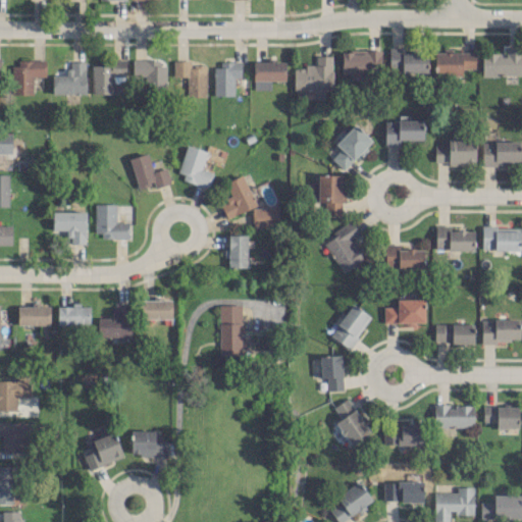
[(520,47),(502,47),(502,52),(481,53),(481,75),(521,74),(520,47)]
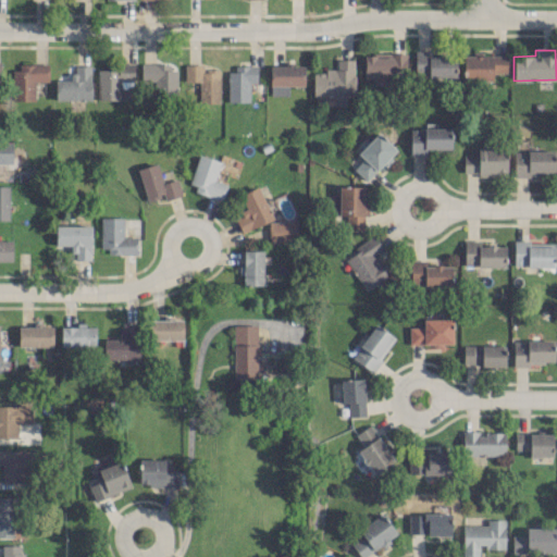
[(364,53),(363,82),(406,82),(407,54),(364,53)]
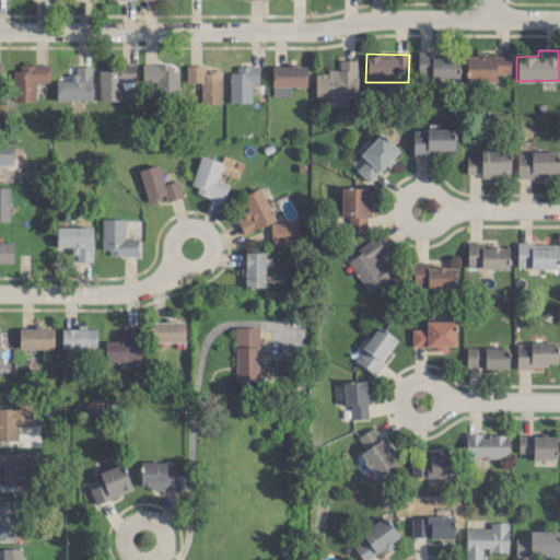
[(417,78),(457,77),(456,54),(417,54),(417,78)]
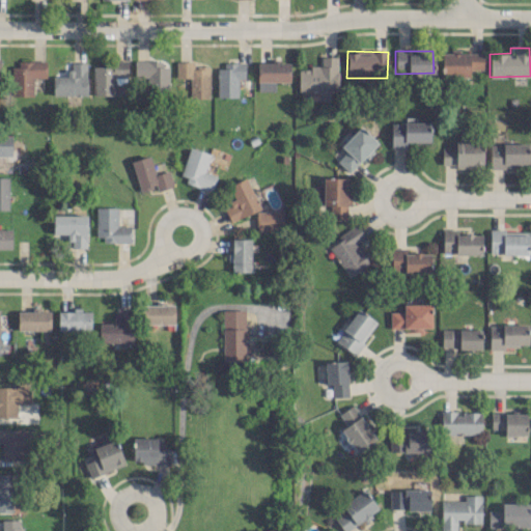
[(482,53),(442,52),(442,76),(481,77),(482,53)]
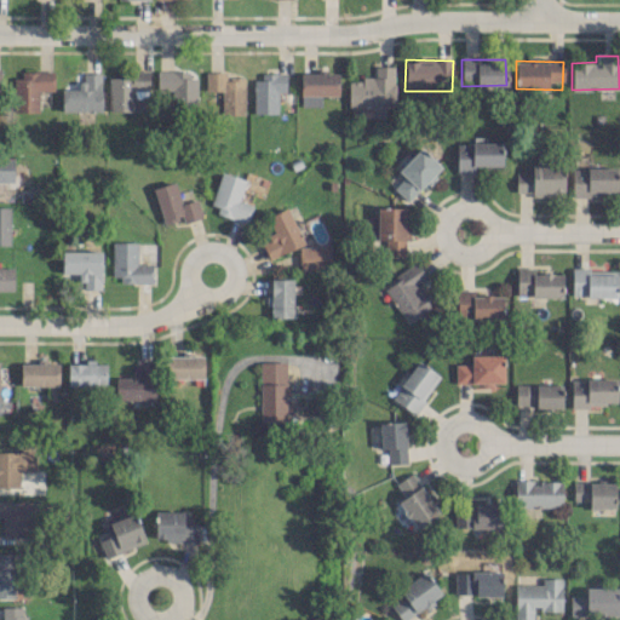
[(394,65),(374,65),(374,76),(362,76),(362,80),(348,80),(348,107),(394,107),(394,65)]
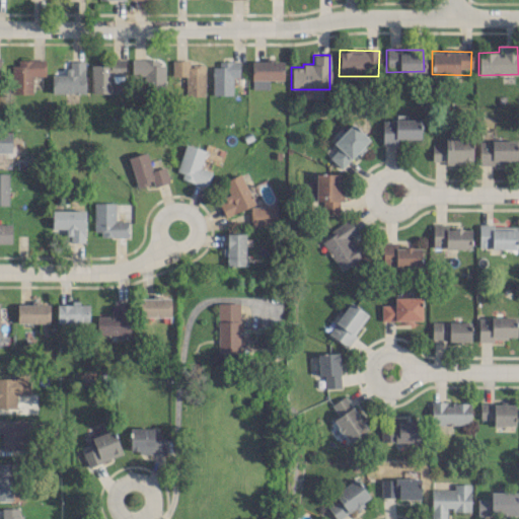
[(45,76),(45,59),(17,60),(18,64),(10,65),(11,93),(32,93),(32,76),(45,76)]
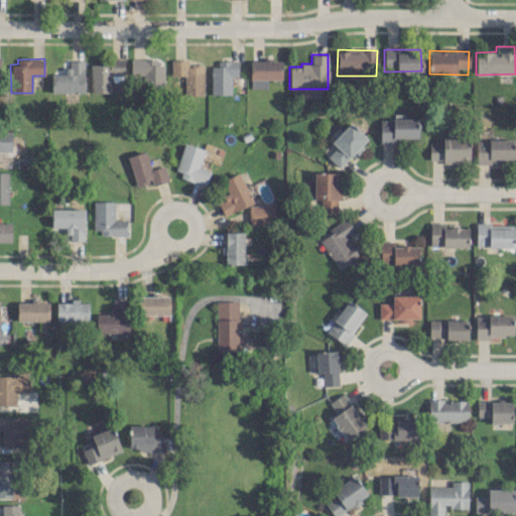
[(131,58),(130,74),(145,75),(145,89),(162,90),(164,60),(131,58)]
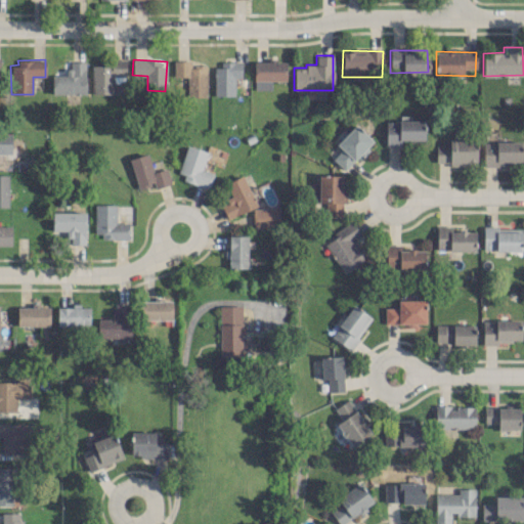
[(186,96),(207,95),(206,66),(190,66),(190,60),(175,60),(176,84),(186,84),(186,96)]
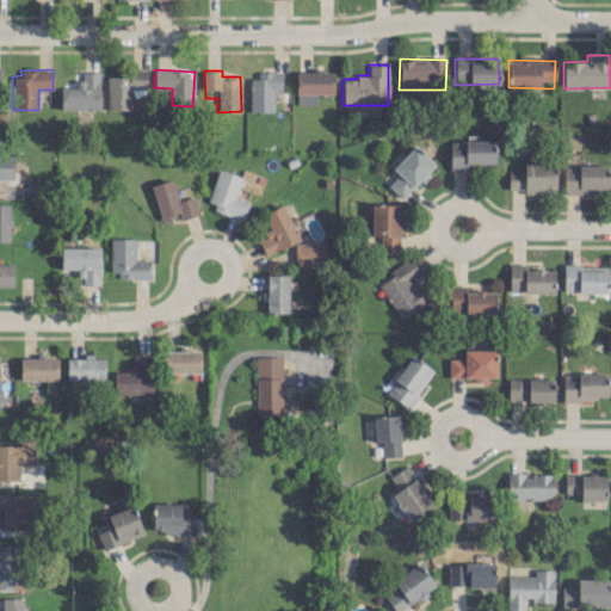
[(99,109),(99,72),(79,72),(79,87),(61,87),(61,109),(99,109)]
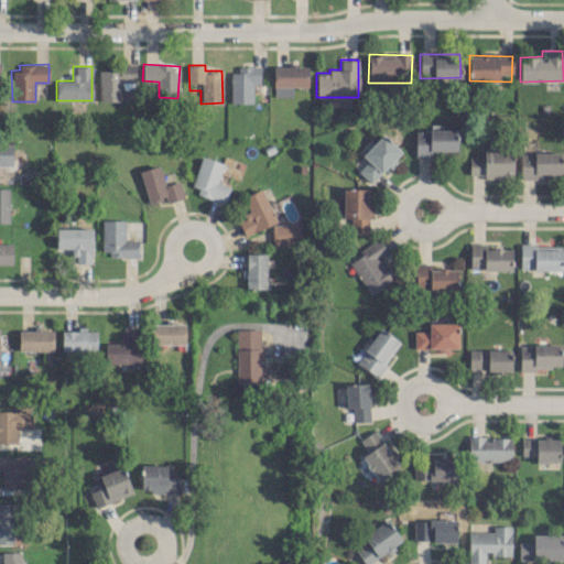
[(307,66),(272,66),(273,86),(308,85),(307,66)]
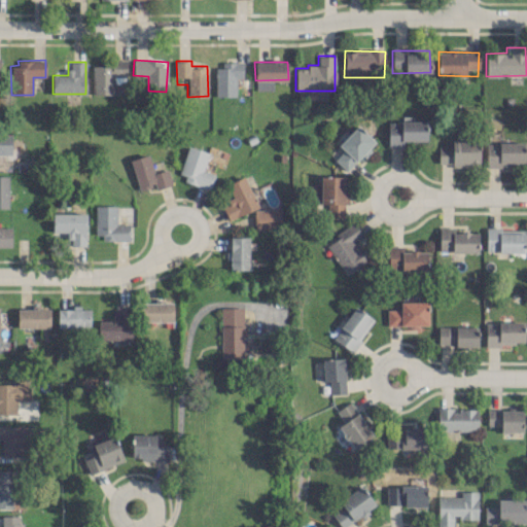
[(215,96),(236,96),(236,77),(243,77),(243,64),(215,64),(215,96)]
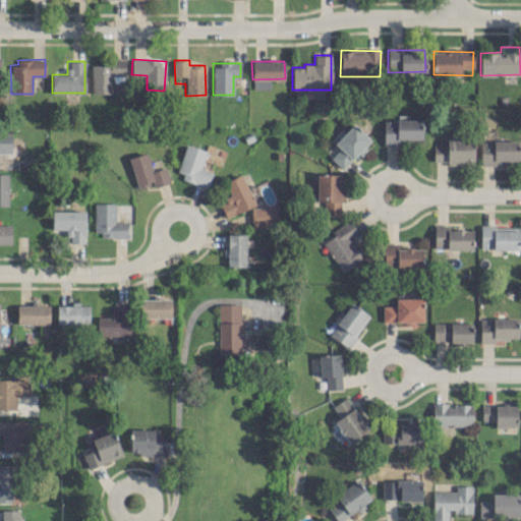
[(112,93),(112,81),(125,81),(124,65),(91,65),(92,93),(112,93)]
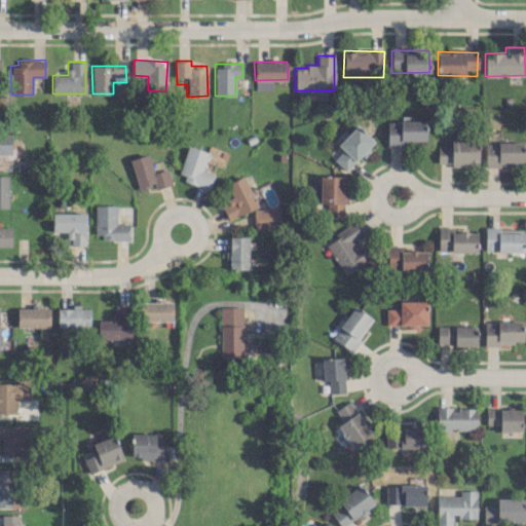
[(425,140),(425,121),(388,121),(388,146),(402,146),(402,140),(425,140)]
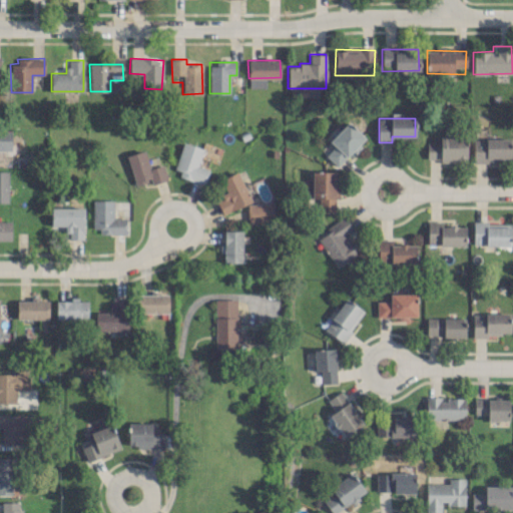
[(330,141),(335,145),(326,154),(339,166),(365,137),(347,121),(330,141)]
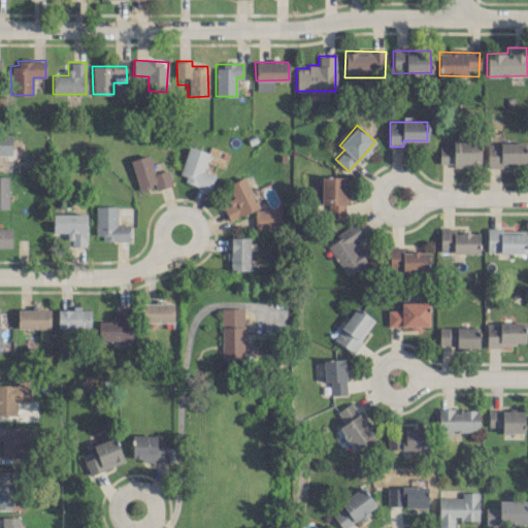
[(0,154),(12,154),(11,134),(0,134),(0,154)]
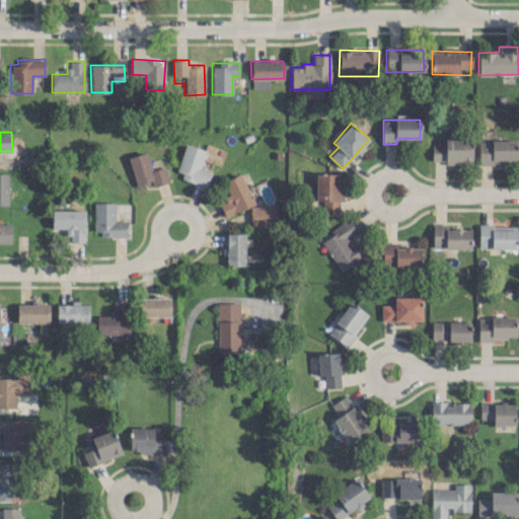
[(478,152),(477,162),(515,163),(516,140),(491,140),(491,152),(478,152)]
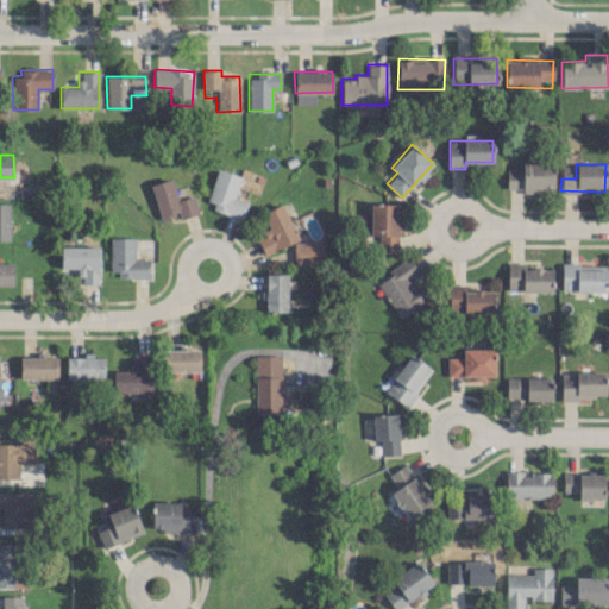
[(249,201),(234,196),(240,176),(217,168),(205,206),(243,218),(249,201)]
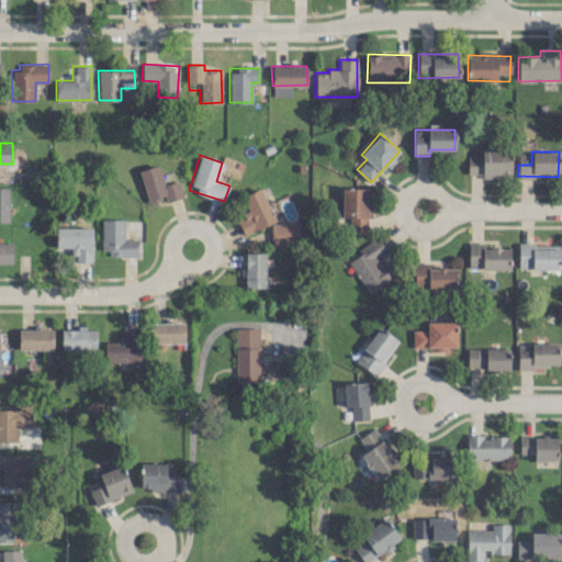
[(468,165),(468,173),(509,175),(510,161),(481,161),(481,165),(468,165)]
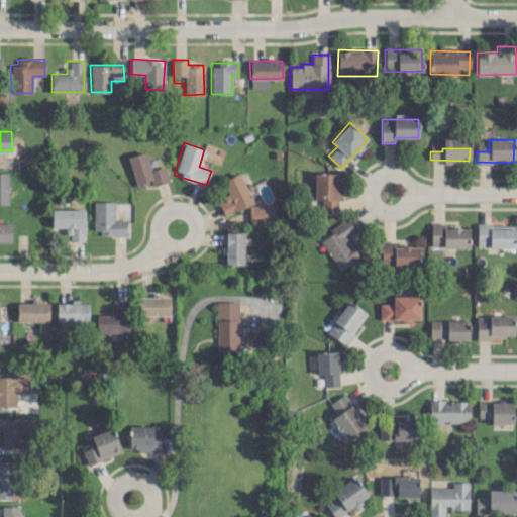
[(135,186),(151,181),(152,185),(169,181),(165,166),(150,170),(145,150),(127,156),(135,186)]
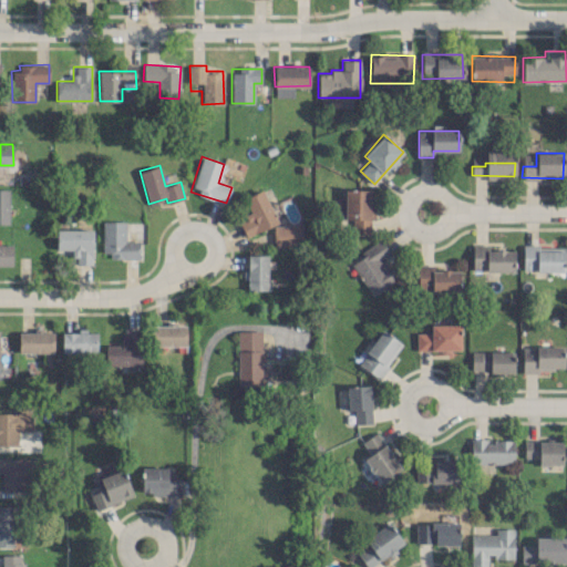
[(0,224),(9,224),(9,189),(0,188),(0,224)]
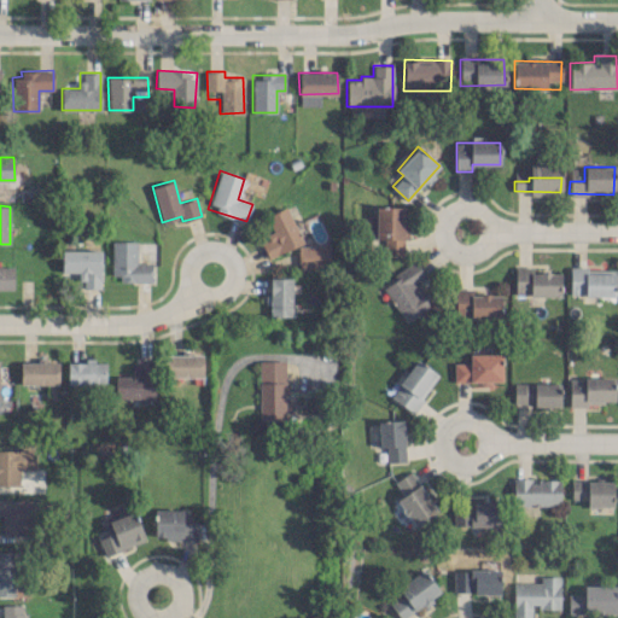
[(273,232),(258,239),(269,258),(303,242),(285,207),(266,216),(273,232)]
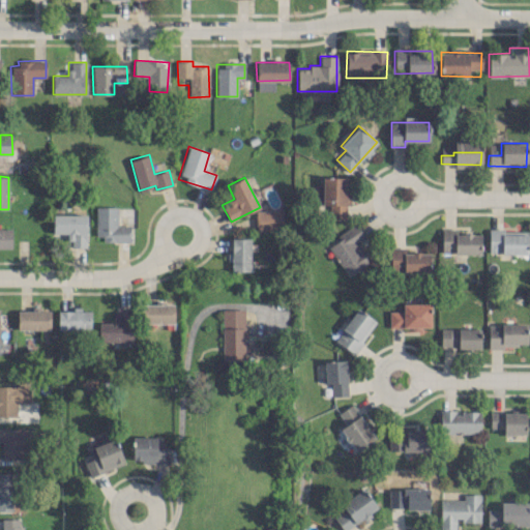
[(345,177),(319,177),(319,204),(329,204),(330,217),(346,217),(345,177)]
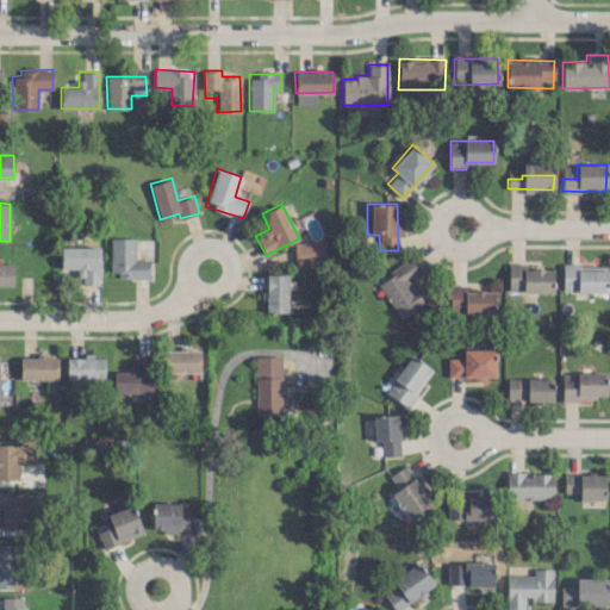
[(135,237),(110,237),(110,277),(150,277),(151,259),(135,259),(135,237)]
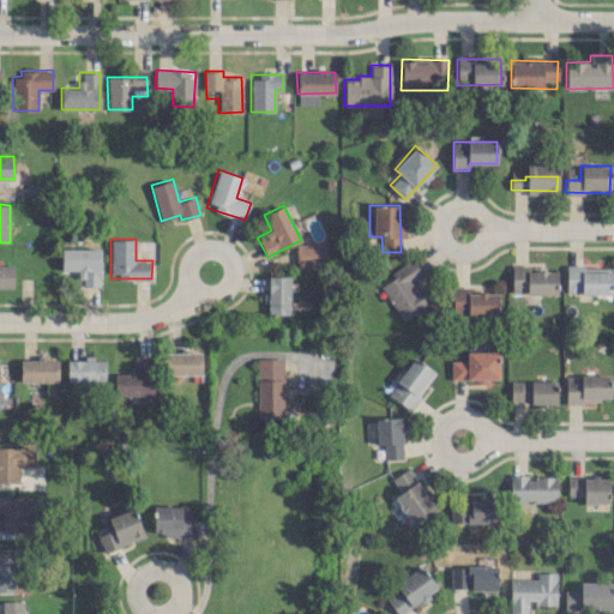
[(326,244),(295,245),(296,268),(327,266),(326,244)]
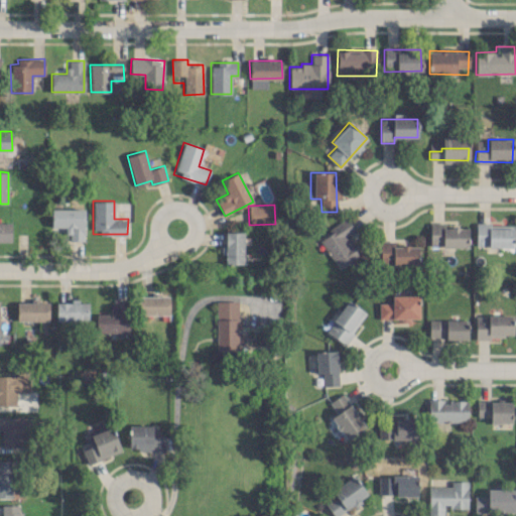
[(85,210),(51,209),(50,227),(68,227),(67,240),(84,240),(85,210)]
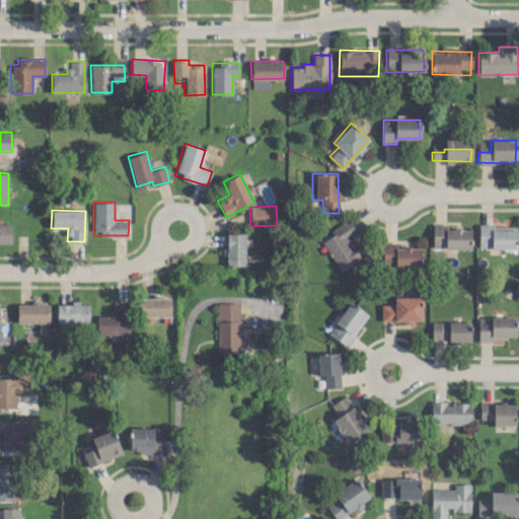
[(362,256),(349,236),(355,232),(349,222),(320,240),(340,271),(362,256)]
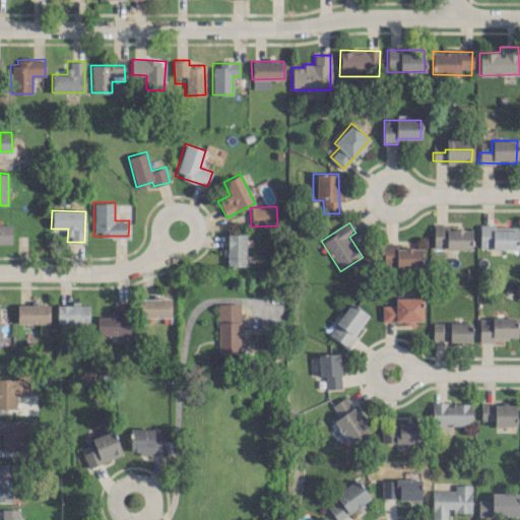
[(0,242),(11,243),(11,223),(0,223),(0,242)]
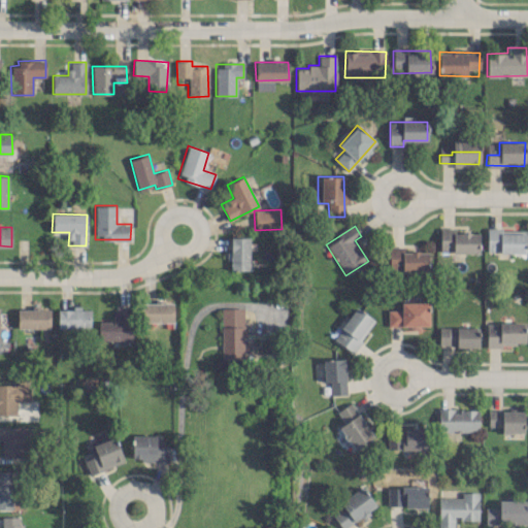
[(525,229),(487,229),(486,252),(525,253),(525,229)]
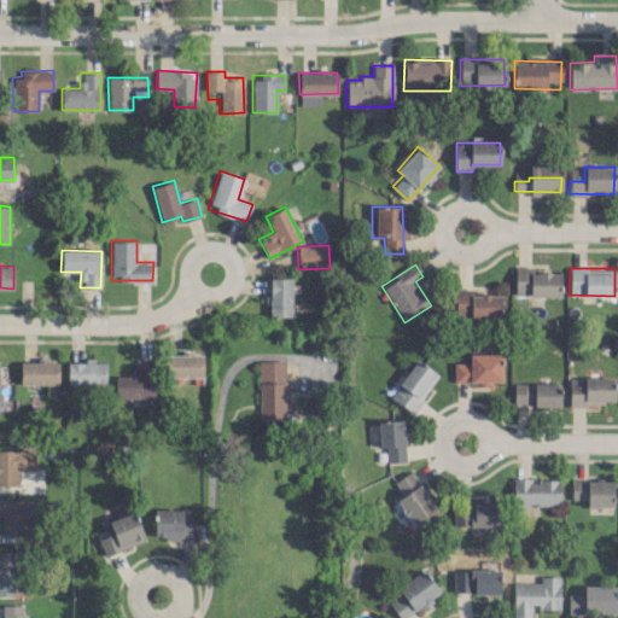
[(560,296),(560,272),(530,272),(530,280),(514,280),(514,296),(560,296)]
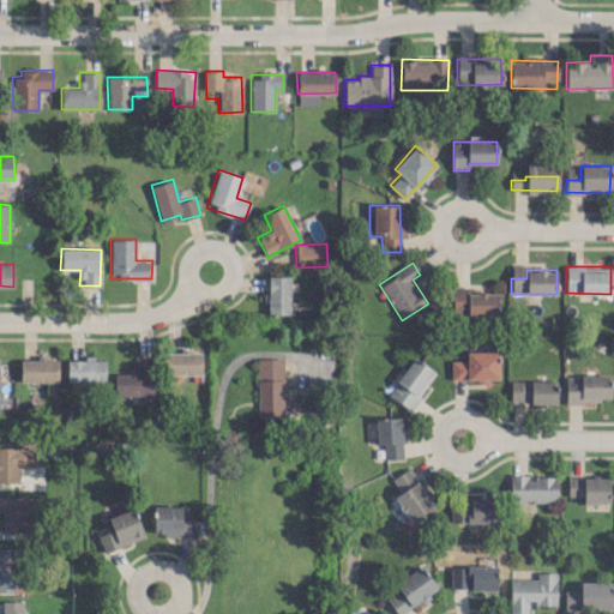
[(289,314),(290,276),(268,275),(266,313),(289,314)]
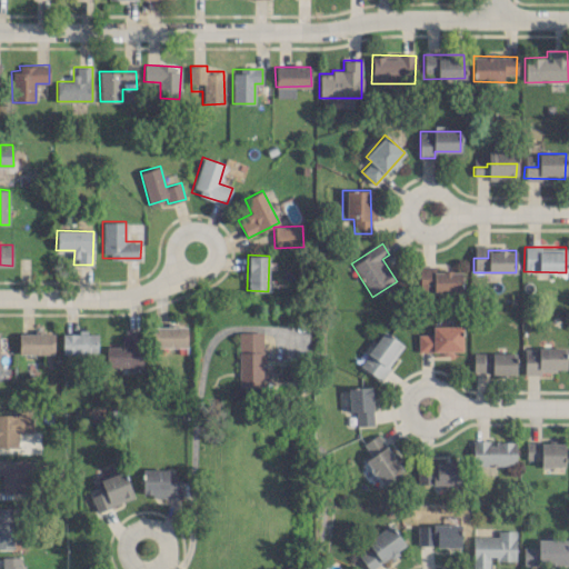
[(460,270),(432,271),(432,266),(418,266),(419,291),(461,290),(460,270)]
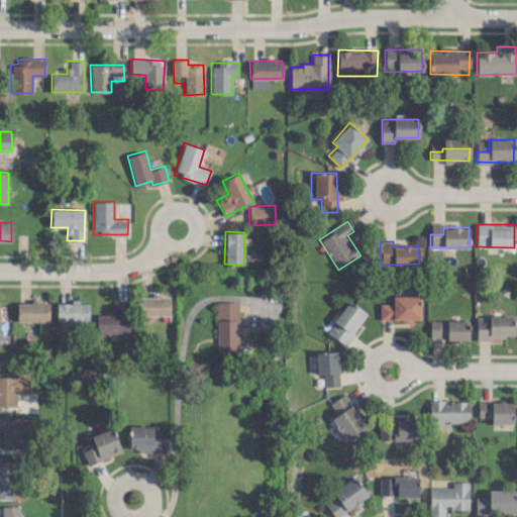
[(379,319),(419,319),(419,295),(392,296),(392,304),(379,304),(379,319)]
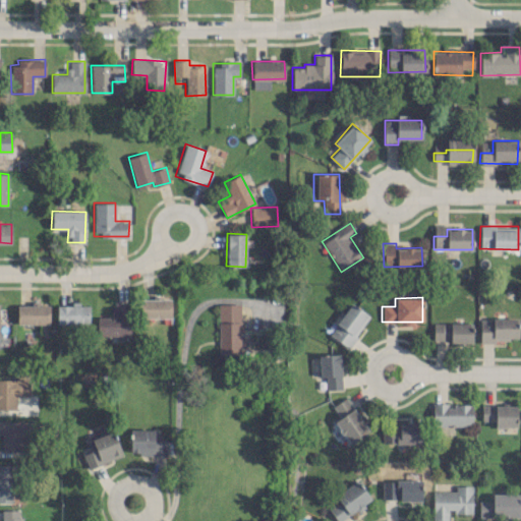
[(171,299),(140,298),(140,317),(171,319),(171,299)]
